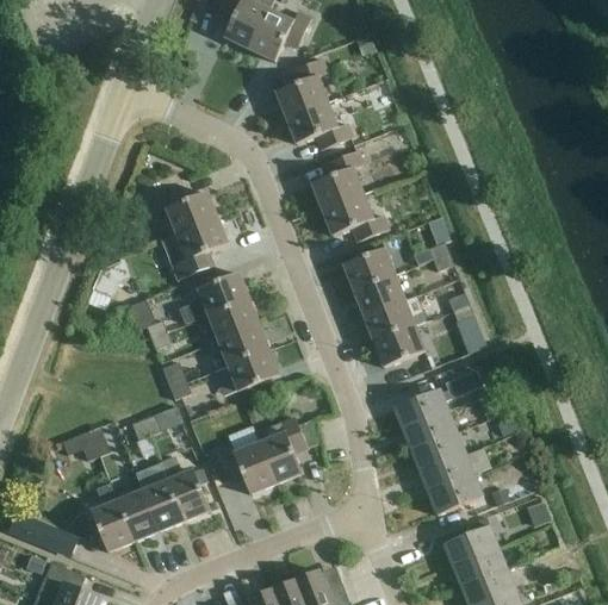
[(224,0),(219,11),(233,18),(223,37),(248,49),(267,8),(272,0),(224,0)]
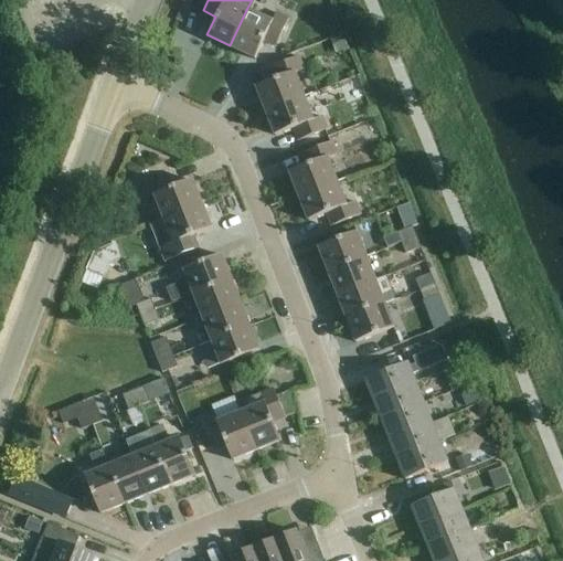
[(247,8),(230,45),(253,56),(262,39),(274,44),(287,16),(274,10),(271,19),(247,8)]
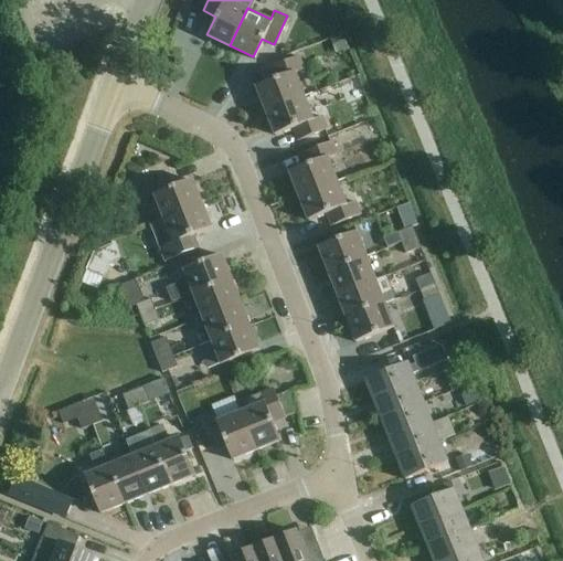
[(264,108),(301,94),(293,70),(301,66),(297,54),(268,65),(273,77),(254,85),(264,108)]
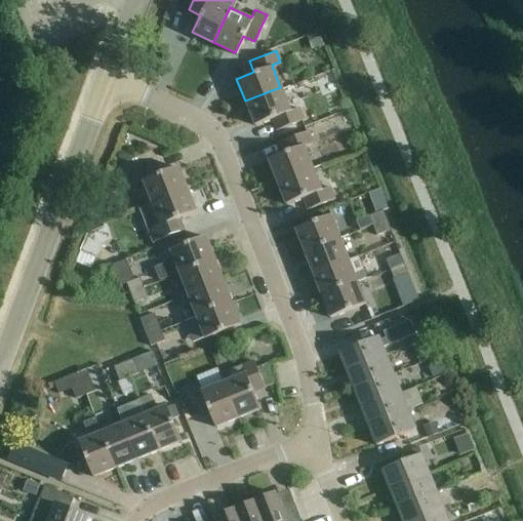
[(280,87),(245,101),(253,123),(271,117),(275,128),(302,118),(297,106),(289,109),(280,87)]
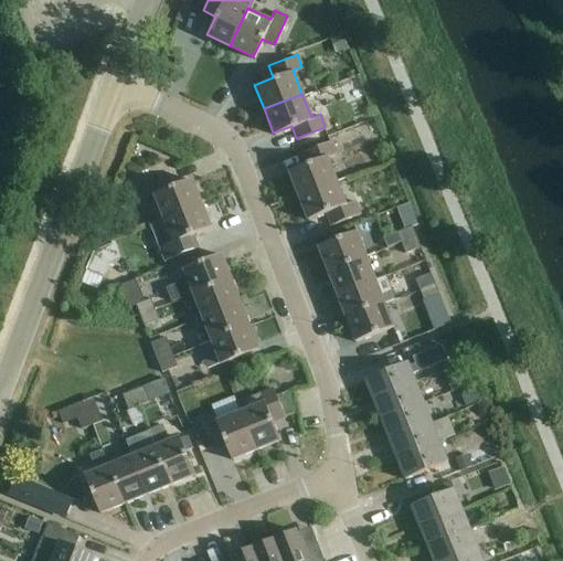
[(297,194),(336,179),(326,155),(335,151),(330,139),(301,150),(306,162),(287,170),(297,194)]
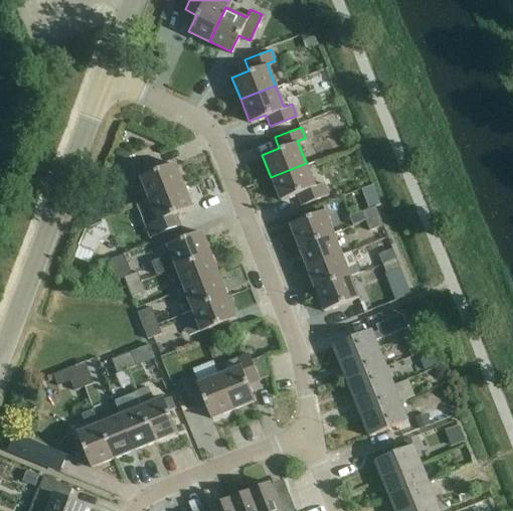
[(148,197),(182,183),(174,162),(157,168),(153,157),(127,168),(131,179),(140,176),(148,197)]
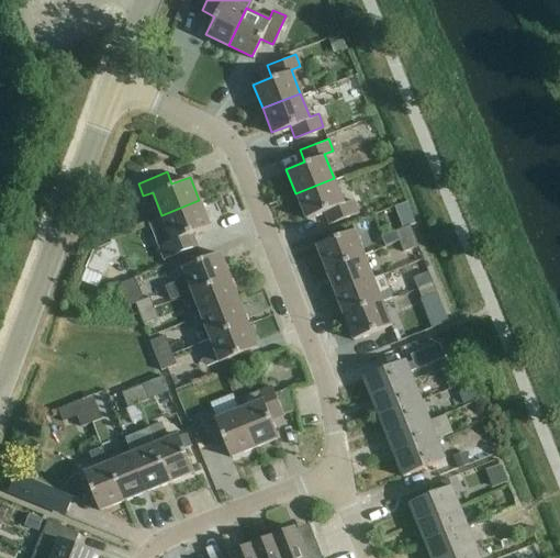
[(334,178),(295,193),(304,216),(323,210),(328,222),(356,211),(351,198),(343,201),(334,178)]
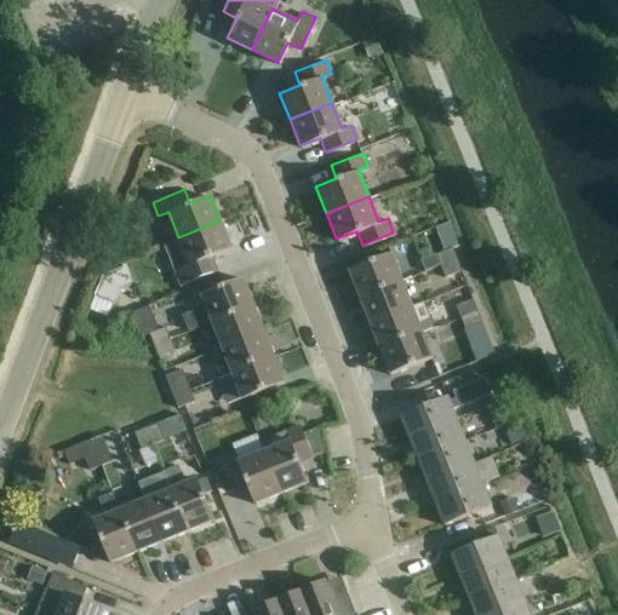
[(219,220),(178,237),(164,243),(181,283),(216,269),(210,256),(230,248),(219,220)]
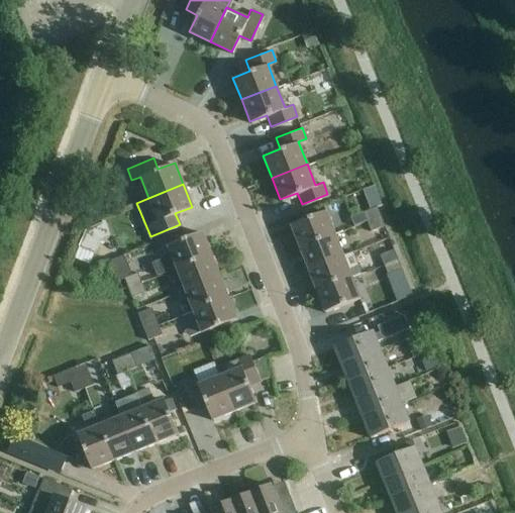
[(363,210),(367,219),(380,214),(377,205),(363,210)]
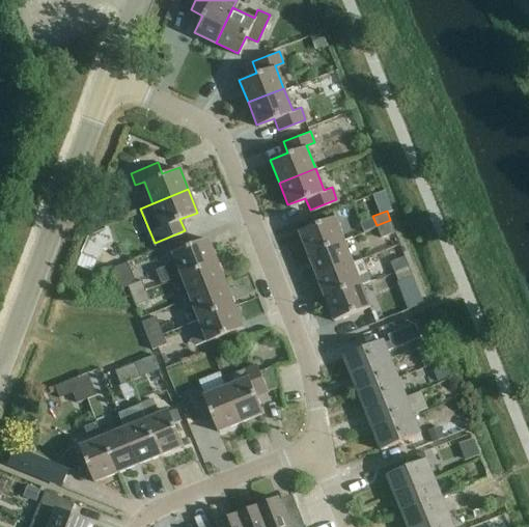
[(306,252),(342,238),(334,216),(298,230),(306,252)]
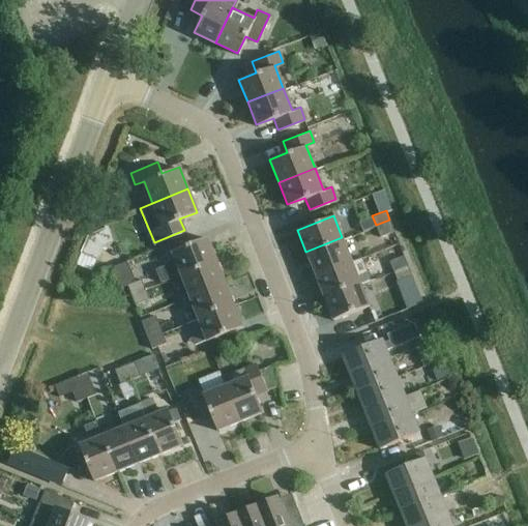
[(371,215),(357,221),(361,231),(375,226),(371,215)]
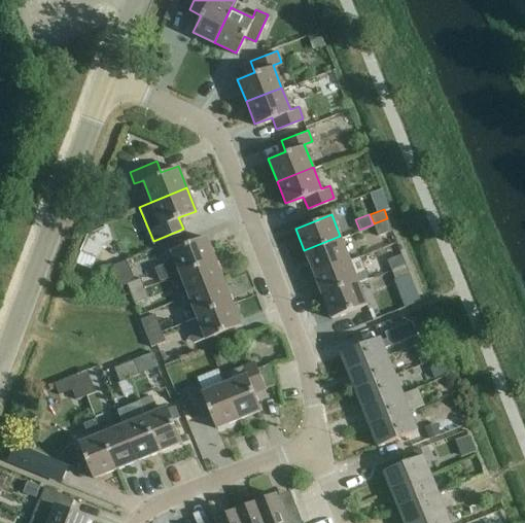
[(387,218),(374,223),(378,234),(391,228),(387,218)]
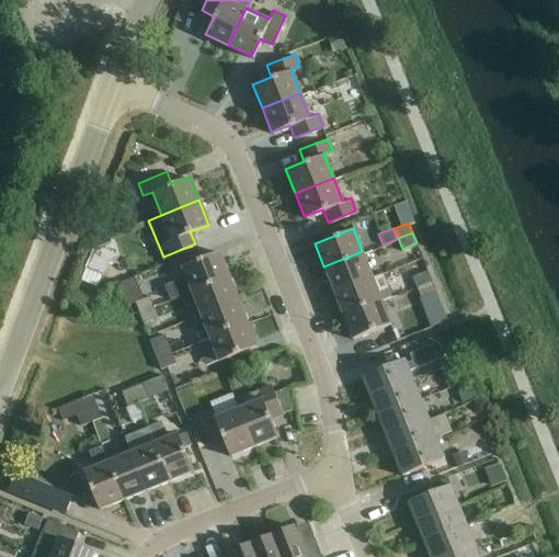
[(92,248),(83,266),(100,273),(105,260),(92,248)]
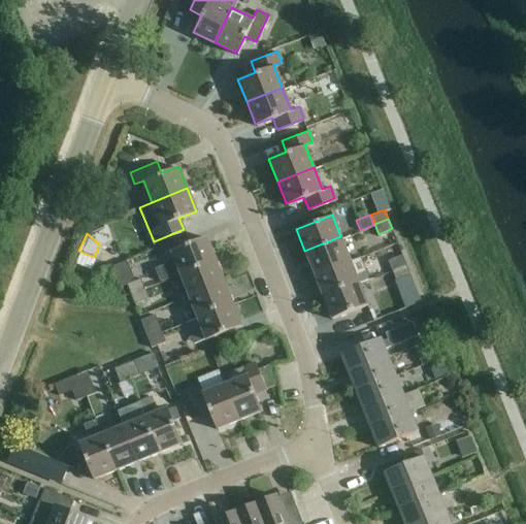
[(173,258),(155,265),(160,280),(178,271),(215,258),(205,235),(170,250),(173,258)]
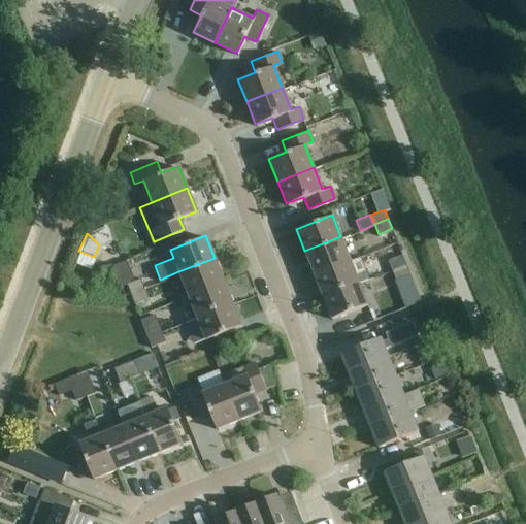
[(340,236),(304,251),(314,273),(350,259),(340,236)]
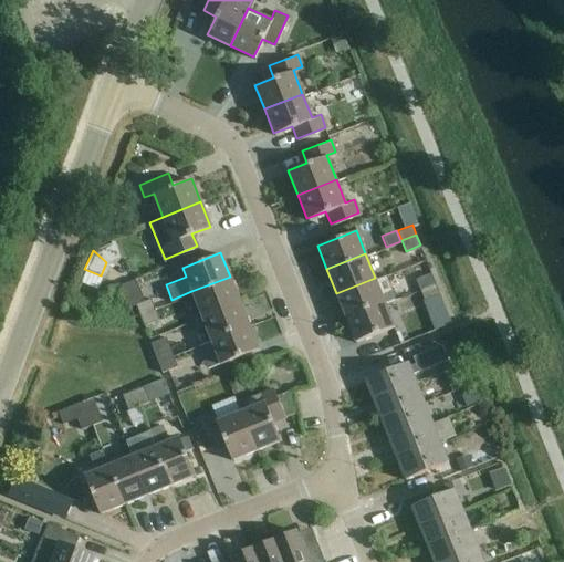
[(416,278),(419,287),(434,281),(430,272),(416,278)]
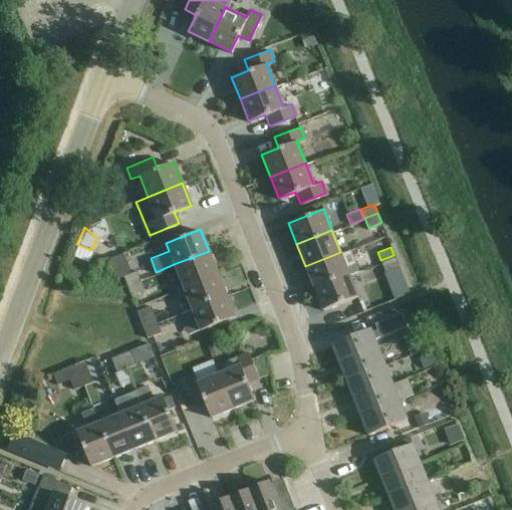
[(209,251),(174,264),(183,286),(217,272),(209,251)]
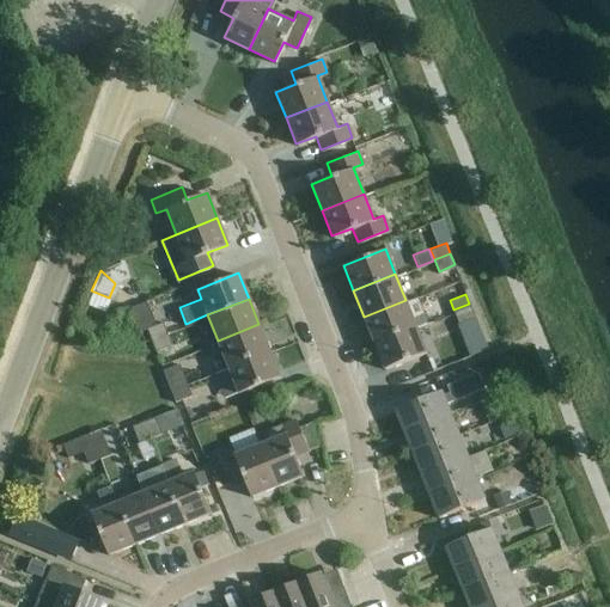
[(373,342),(415,326),(406,300),(364,317),(373,342)]
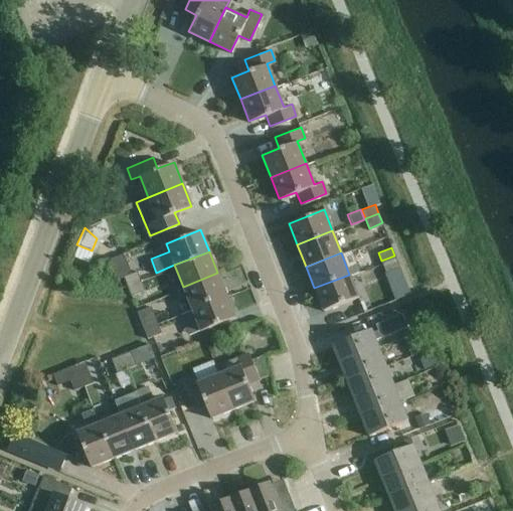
[(394,256),(381,261),(385,271),(398,266),(394,256)]
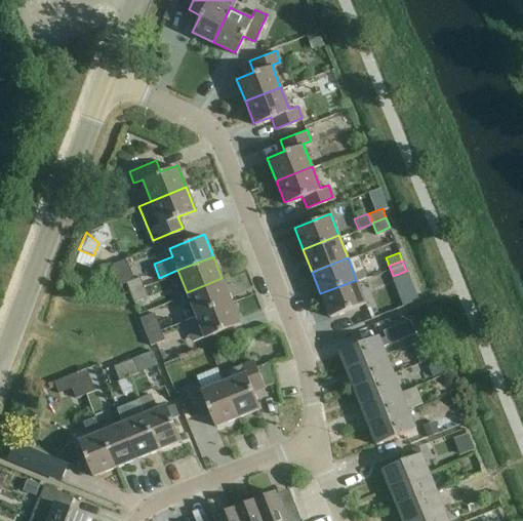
[(129,289),(143,284),(139,275),(125,280),(129,289)]
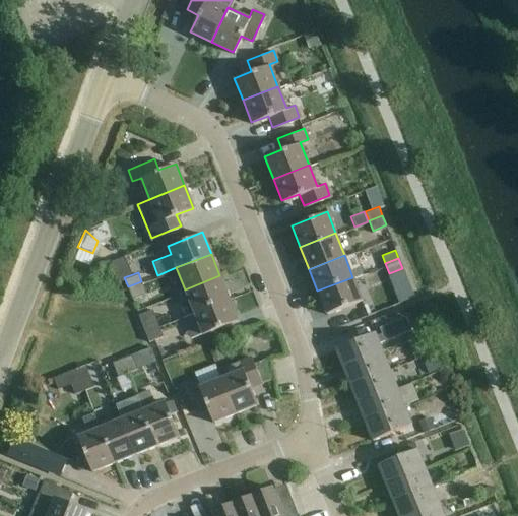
[(185,289),(193,311),(229,298),(219,275),(185,289)]
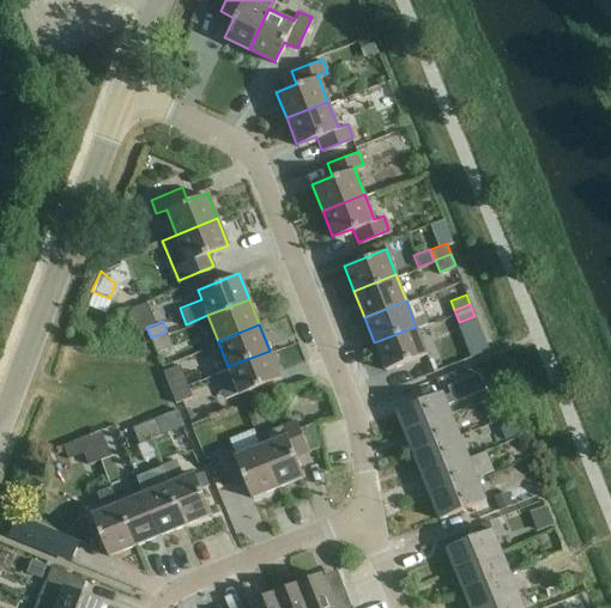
[(416,327),(374,342),(385,369),(425,352),(416,327)]
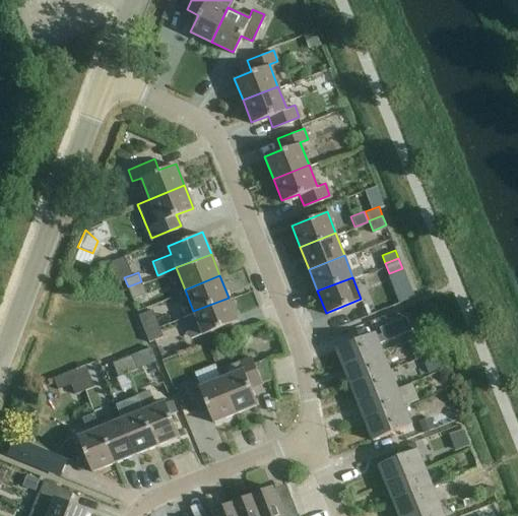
[(141,281),(128,286),(131,297),(145,292),(141,281)]
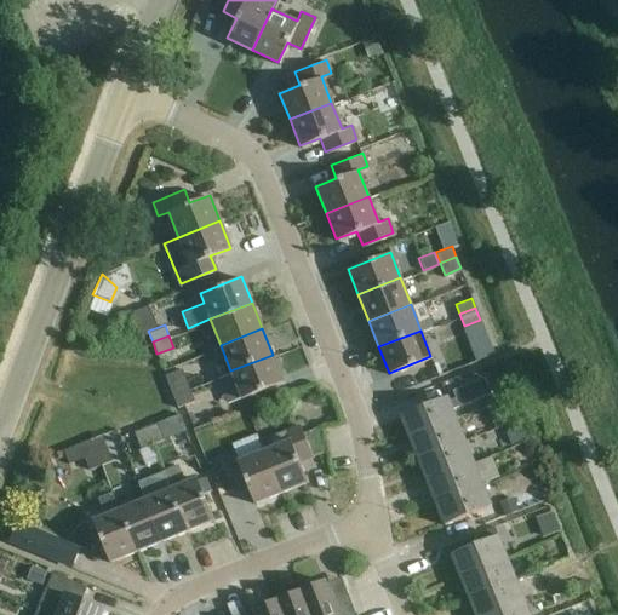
[(273,355),(230,371),(241,397),(282,380),(273,355)]
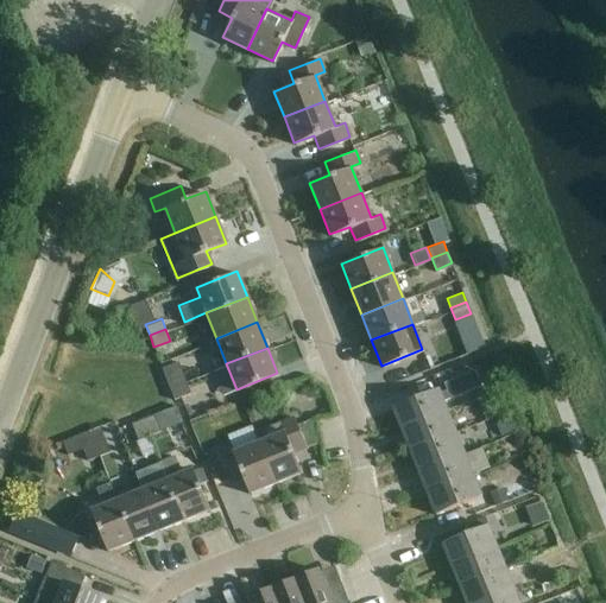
[(176,361),(162,367),(168,386),(183,380),(176,361)]
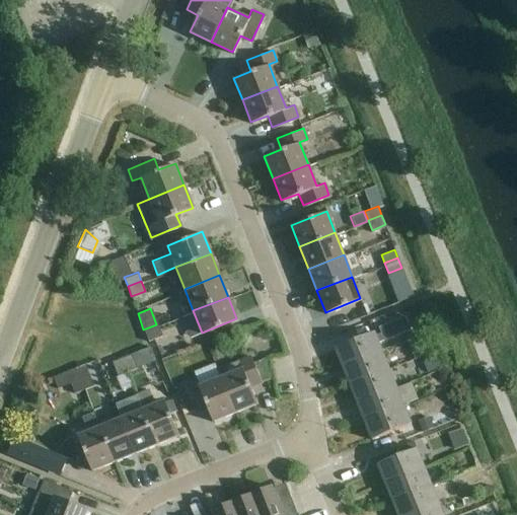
[(373,330),(334,346),(342,364),(380,349),(376,340),(382,338),(409,327),(407,321),(403,314),(377,325),(379,332),(374,334),(373,330)]
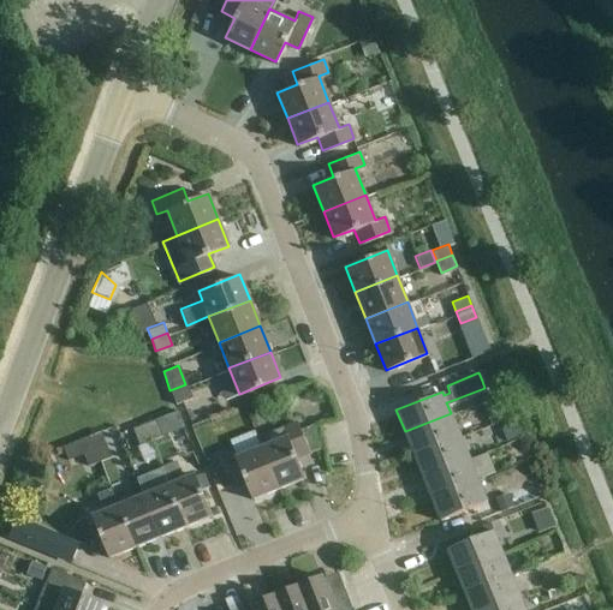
[(185,384),(170,390),(174,402),(190,396),(185,384)]
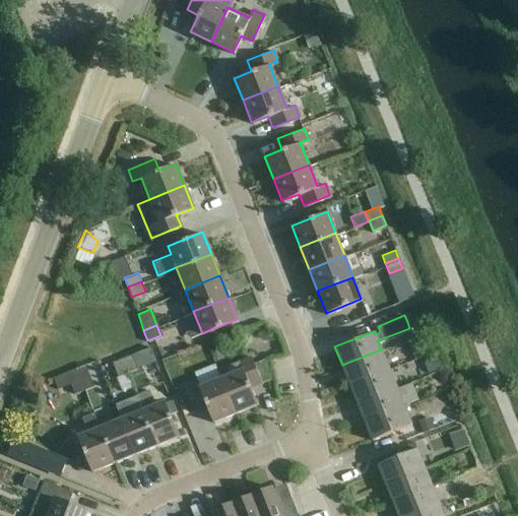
[(415,359),(431,352),(426,340),(410,346),(415,359)]
